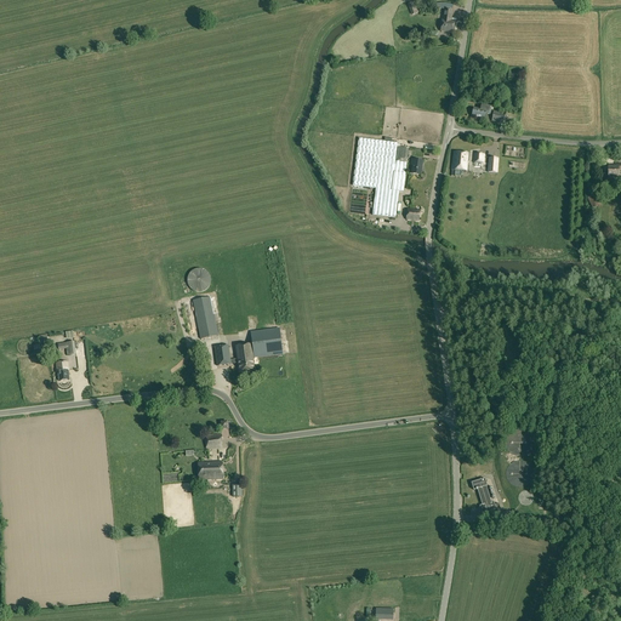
[(455,22),(451,22),(451,17),(453,10),(444,10),(444,16),(443,21),(440,32),(453,33),(455,22)]
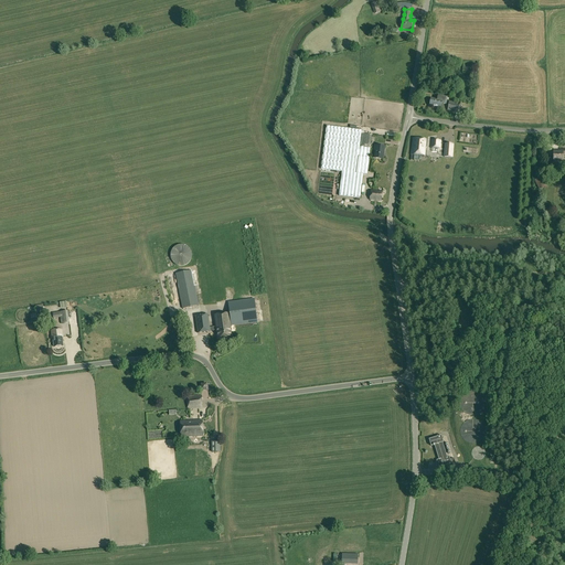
[(441,96),(440,100),(436,99),(432,98),(429,106),(441,108),(443,104),(446,105),(448,97),(441,96)]
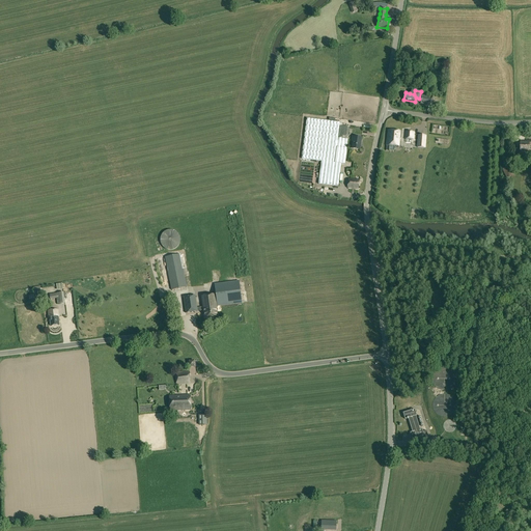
[(420,104),(430,106),(431,99),(422,96),(420,104)]
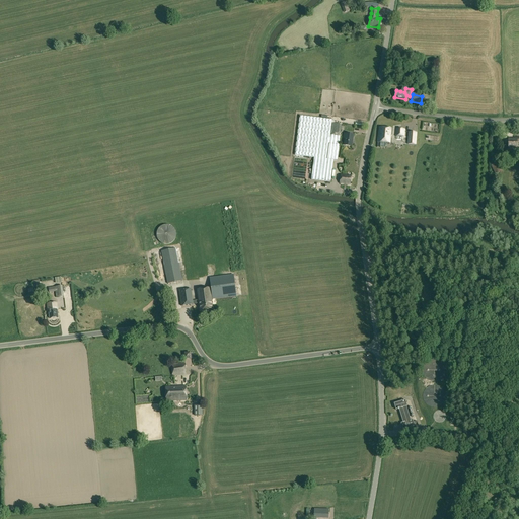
[(332,166),(334,160),(338,161),(341,137),(335,136),(335,133),(341,134),(342,125),(336,124),(332,124),(331,135),(330,135),(332,120),(300,116),(295,155),(314,158),(312,180),(322,181),(330,182),(332,166)]
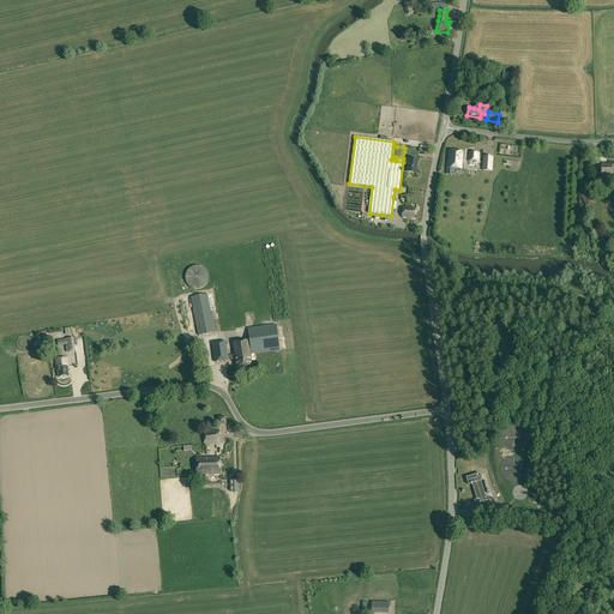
[(449,150),(446,168),(462,169),(463,151),(449,150)]
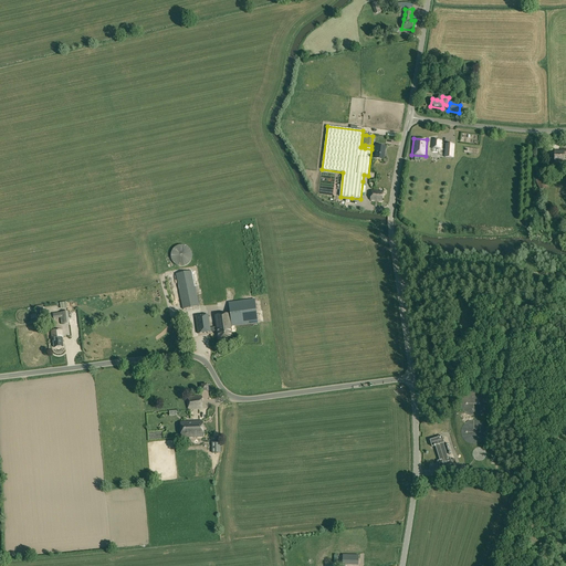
[(431,148),(441,149),(441,144),(442,140),(441,140),(431,140),(431,148)]
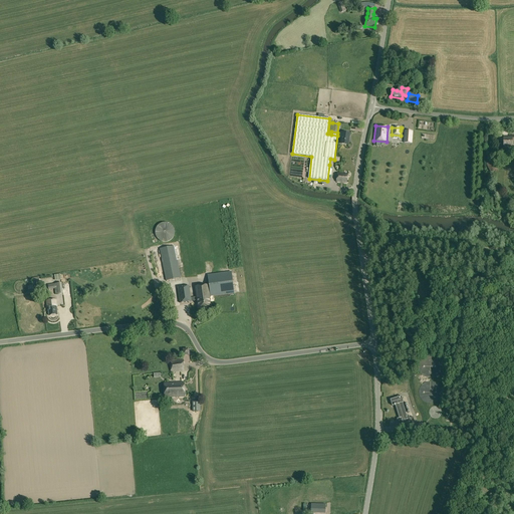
[(412,144),(413,132),(405,131),(404,144),(412,144)]
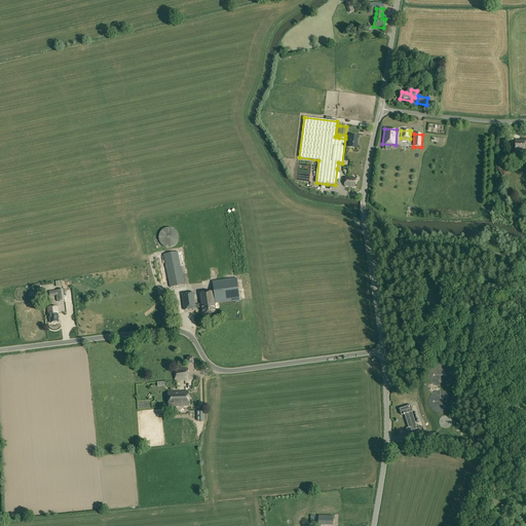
[(348,147),(357,149),(359,137),(349,136),(348,141),(349,141),(348,147)]
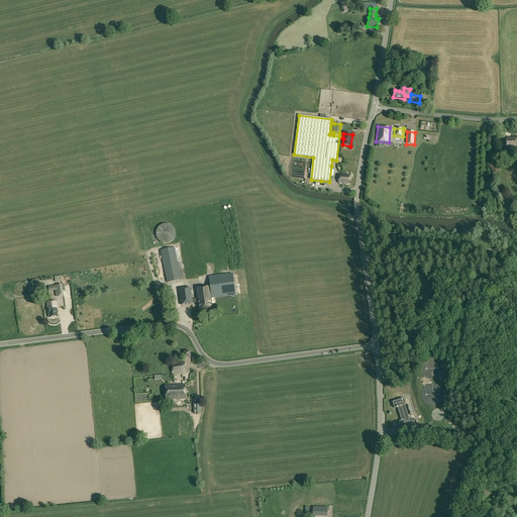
[(503,139),(503,143),(507,142),(507,148),(515,148),(515,142),(516,142),(516,137),(515,138),(507,138),(507,139),(503,139)]
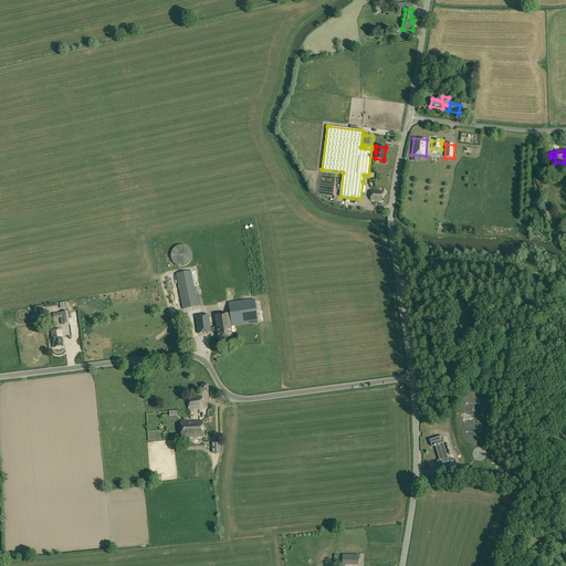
[(542,179),(540,180),(537,179),(536,181),(540,189),(542,189),(543,189),(546,190),(547,188),(542,179)]
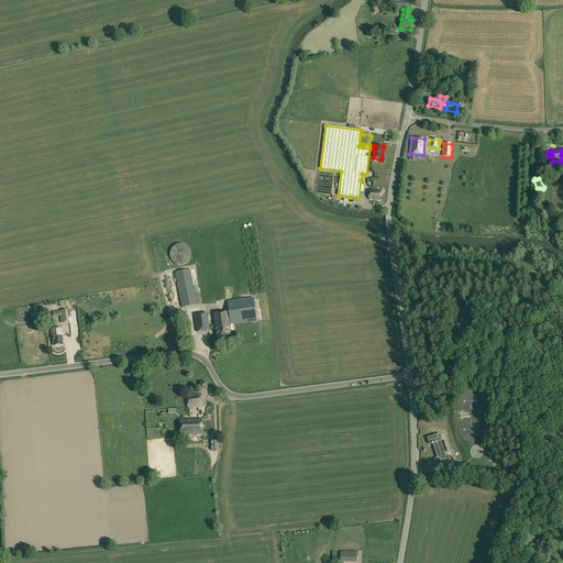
[(368,199),(379,200),(381,191),(370,189),(368,199)]
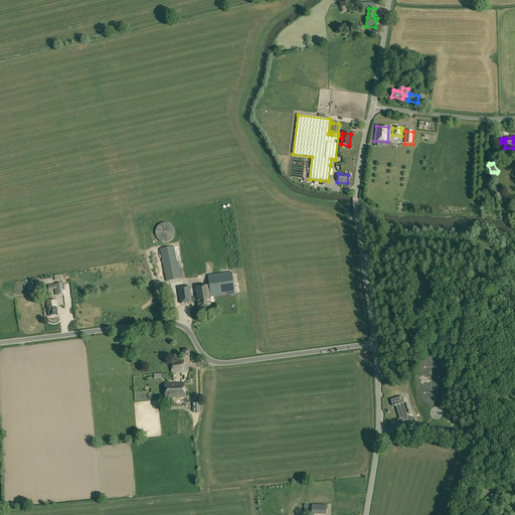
[(158,239),(161,242),(166,242),(170,241),(173,238),(175,234),(175,230),(173,226),(169,224),(165,223),(161,224),(157,227),(156,231),(156,235),(158,239)]
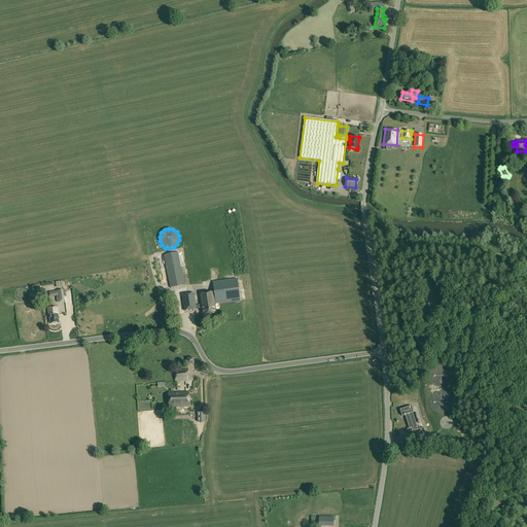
[(170,288),(185,285),(179,252),(164,255),(170,288)]
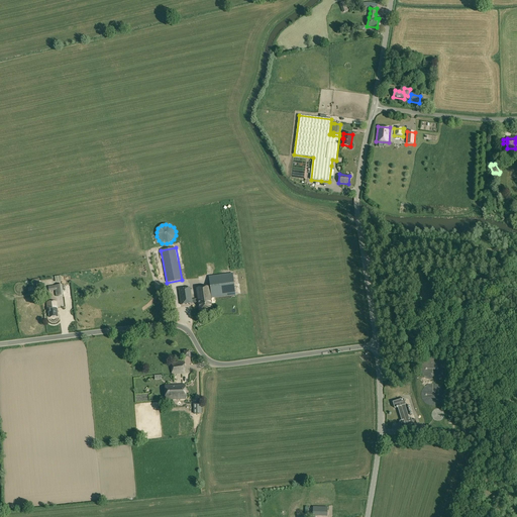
[(210,287),(211,299),(235,295),(232,274),(209,277),(210,287)]
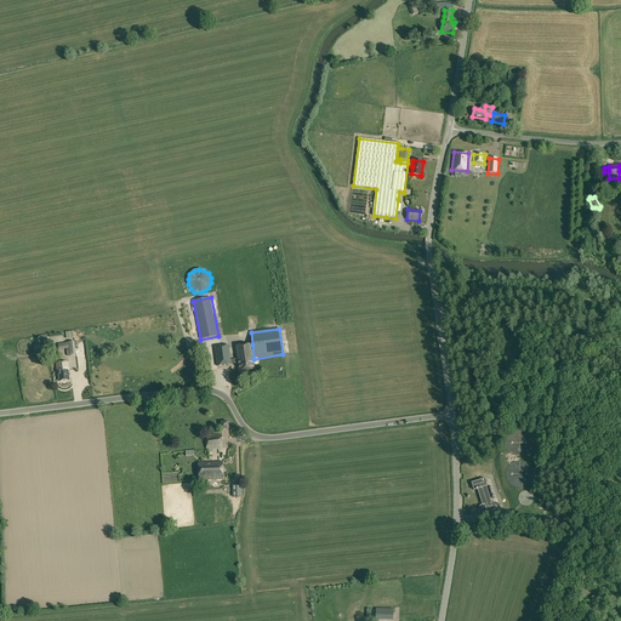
[(67,357),(72,355),(69,342),(58,345),(58,351),(67,349),(67,357)]
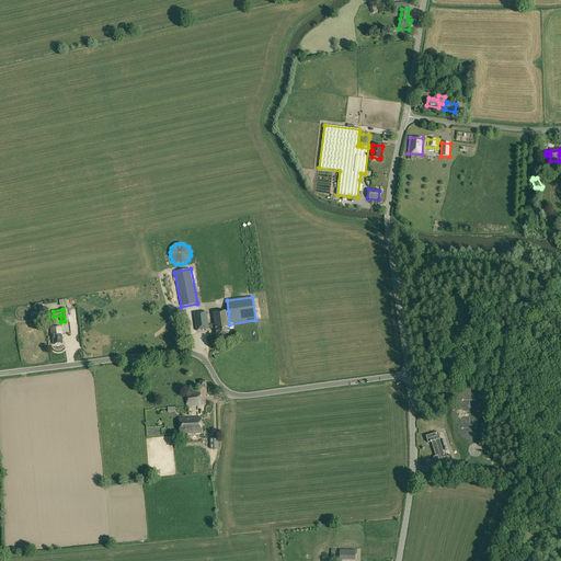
[(230,334),(229,324),(228,311),(213,313),(215,324),(208,325),(206,312),(194,315),(196,331),(208,330),(208,329),(215,328),(216,336),(230,334)]
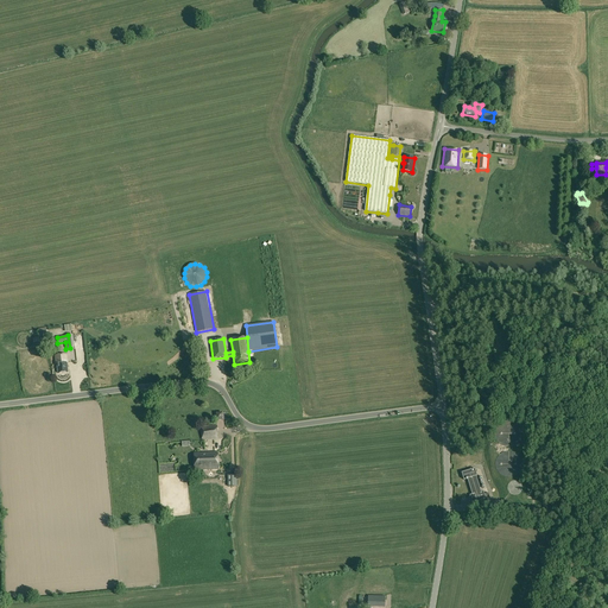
[(55,356),(56,365),(57,365),(58,374),(68,373),(67,363),(68,363),(67,355),(55,356)]
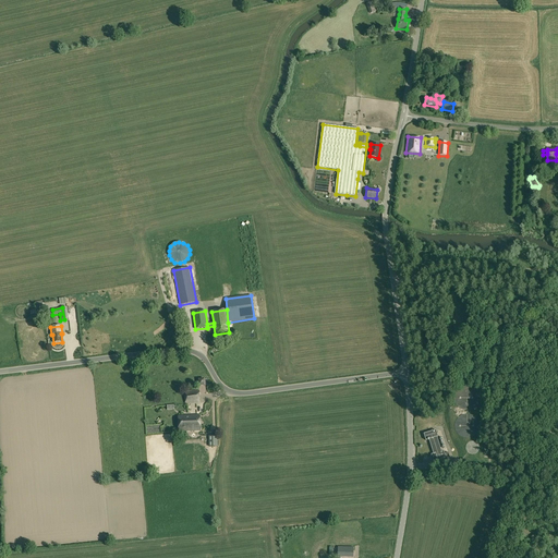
[(477,400),(478,398),(477,396),(477,393),(476,391),(475,390),(473,388),(472,387),(470,386),(468,386),(465,386),(463,386),(461,387),(459,388),(458,390),(456,391),(456,393),(455,396),(455,398),(455,400),(456,402),(456,404),(458,405),(459,408),(461,409),(463,409),(465,410),(468,410),(470,409),(472,409),(473,408),(475,405),(476,404),(477,402),(477,400)]
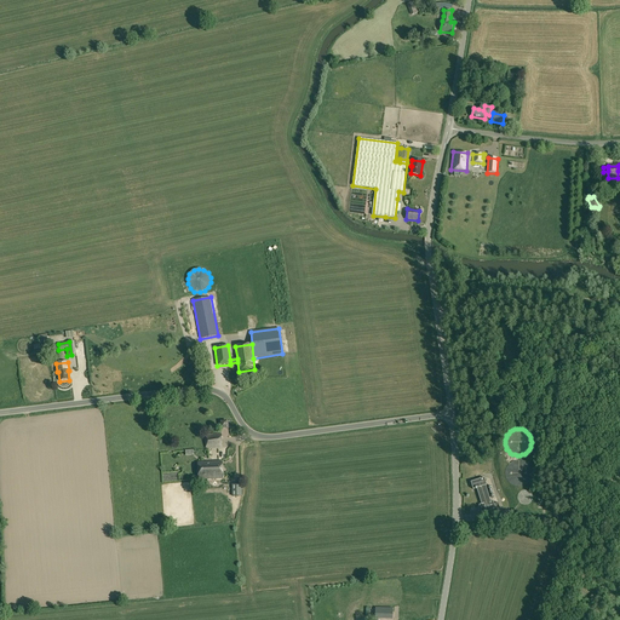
[(222,448),(222,435),(205,436),(206,451),(222,448)]
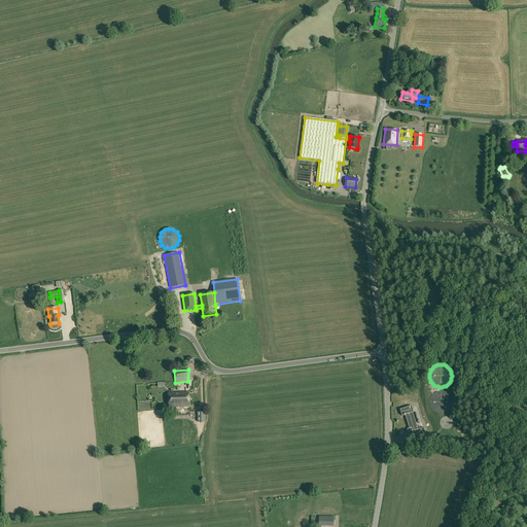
[(452,405),(452,402),(452,400),(451,398),(450,396),(449,394),(448,393),(446,392),(444,391),(442,391),(440,391),(437,391),(435,392),(433,393),(432,394),(431,396),(430,398),(429,400),(429,402),(429,405),(430,407),(431,409),(432,410),(433,412),(435,413),(437,413),(440,414),(442,414),(444,413),(446,413),(448,412),(449,410),(450,409),(451,407),(452,405)]
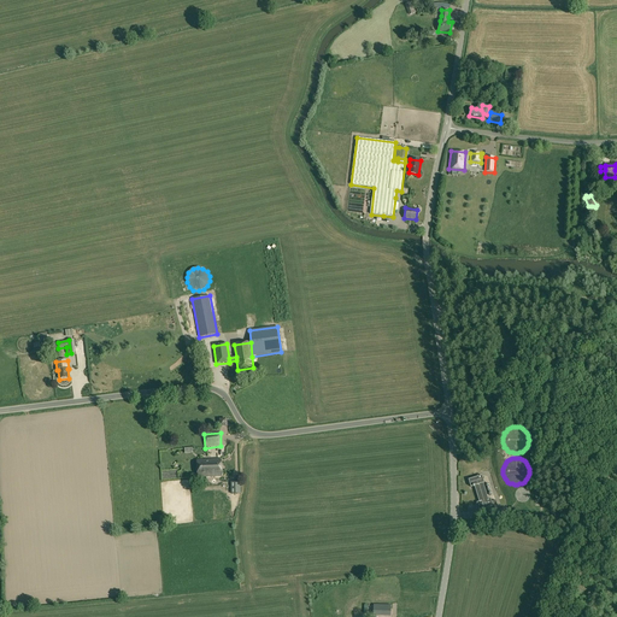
[(211,460),(212,477),(222,476),(221,459),(211,460)]
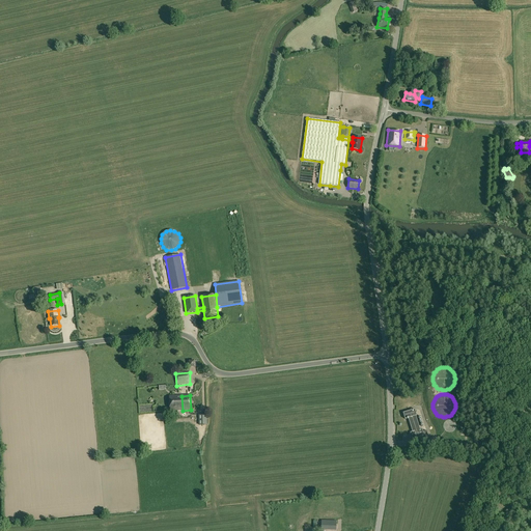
[(170,411),(183,411),(182,396),(169,396),(170,411)]
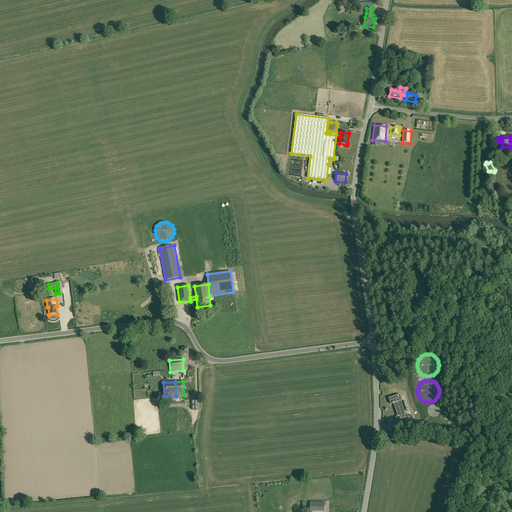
[(411,415),(408,416),(407,414),(405,414),(401,401),(402,401),(400,395),(389,398),(390,404),(392,404),(392,405),(394,404),(398,417),(396,418),(396,421),(395,424),(397,424),(402,425),(402,423),(409,421),(410,424),(413,423),(411,415)]
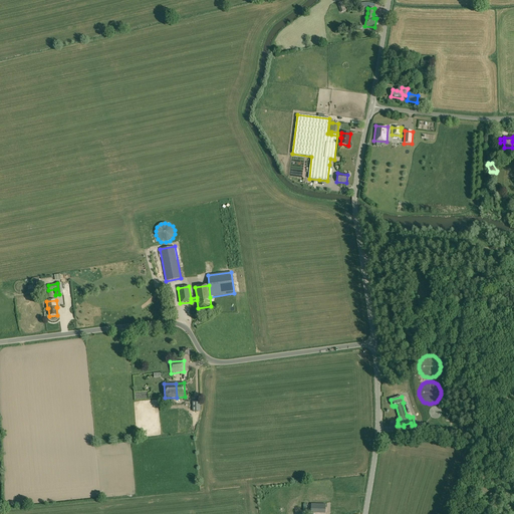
[(201,412),(200,402),(192,403),(193,412),(201,412)]
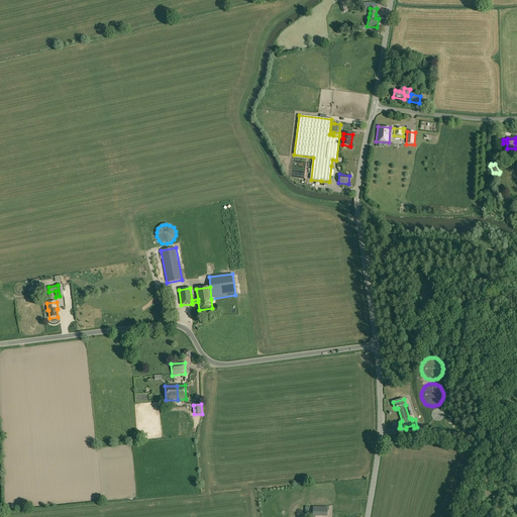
[(444,416),(444,415),(444,414),(443,413),(443,412),(442,411),(441,410),(440,409),(439,409),(438,409),(437,409),(436,409),(435,409),(434,410),(433,411),(432,412),(432,413),(432,414),(431,415),(432,416),(432,417),(432,418),(433,419),(434,420),(435,420),(436,421),(437,421),(438,421),(439,421),(440,420),(441,420),(442,419),(443,418),(443,417),(444,416)]
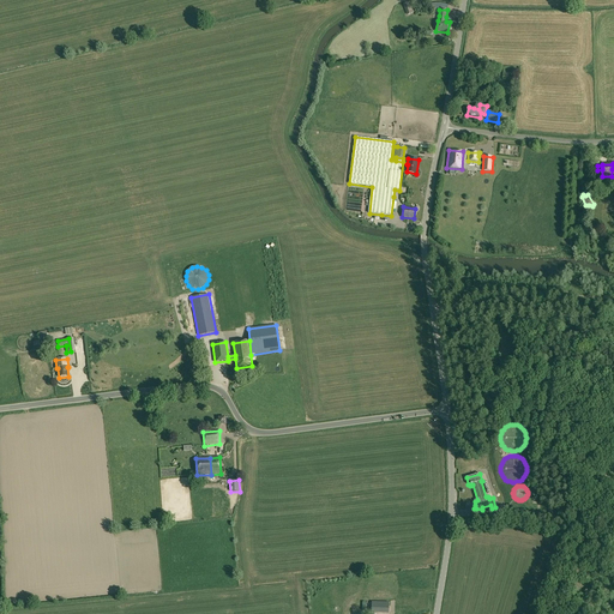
[(372,612),(389,613),(389,603),(372,602),(372,612)]
